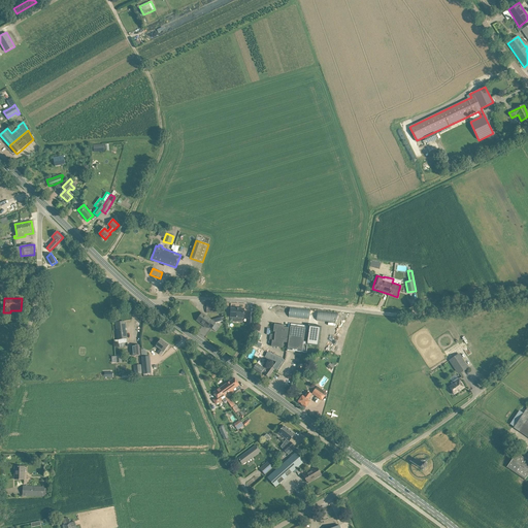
[(206,304),(206,312),(219,312),(219,305),(218,305),(218,302),(209,302),(209,304),(206,304)]
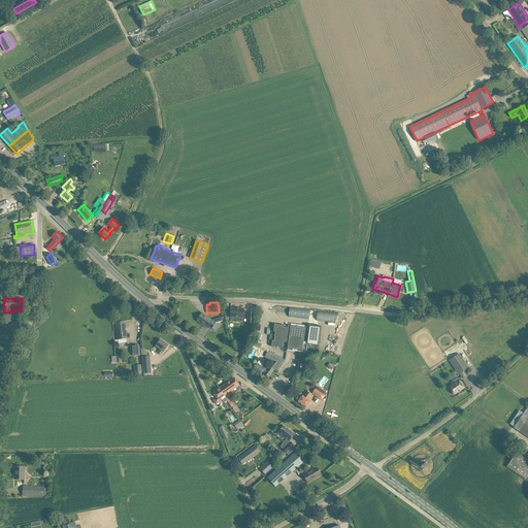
[(243,318),(244,308),(231,308),(230,318),(243,318)]
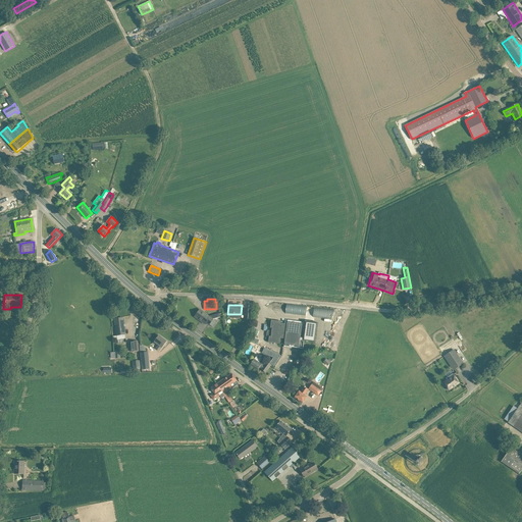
[(313,308),(312,315),(332,319),(333,311),(313,308)]
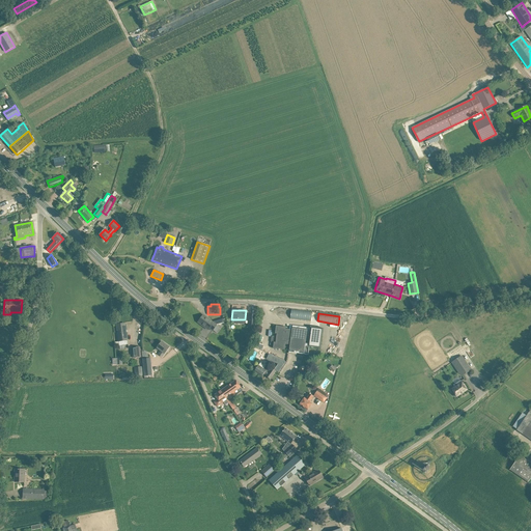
[(203,315),(198,322),(204,327),(207,330),(208,328),(213,331),(216,333),(220,328),(217,326),(217,325),(223,323),(222,319),(213,322),(213,323),(203,315)]
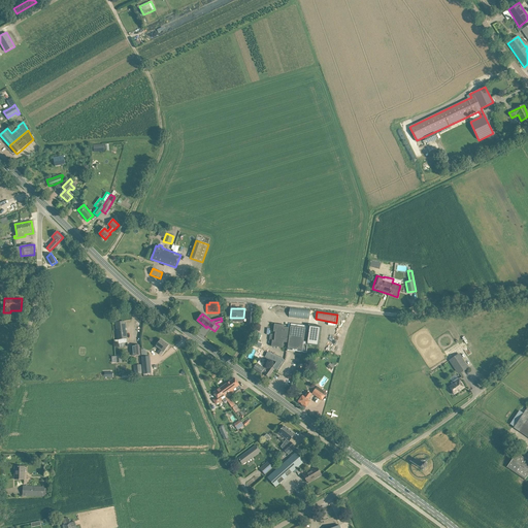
[(123,343),(122,340),(127,339),(124,322),(116,323),(119,343),(123,343)]
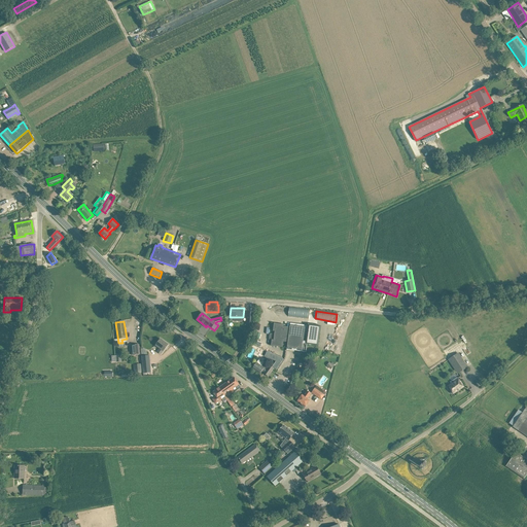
[(269,344),(271,344),(270,346),(282,348),(283,345),(287,346),(287,348),(292,348),(291,350),(296,351),(296,349),(301,349),(301,351),(307,352),(307,351),(306,351),(307,345),(318,347),(321,326),(308,324),(308,325),(290,323),(289,327),(283,326),(283,324),(274,323),(273,330),(275,330),(274,334),(272,334),(270,335),(269,340),(270,340),(269,344)]
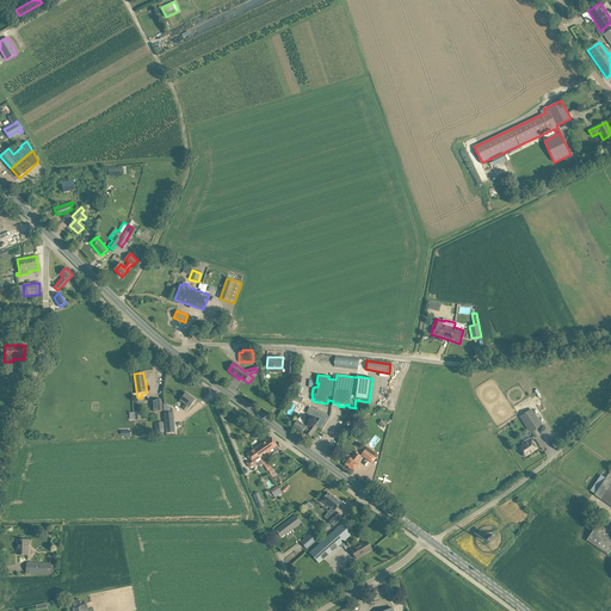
[(186,393),(183,397),(180,401),(185,405),(183,408),(186,411),(189,407),(195,400),(186,393)]
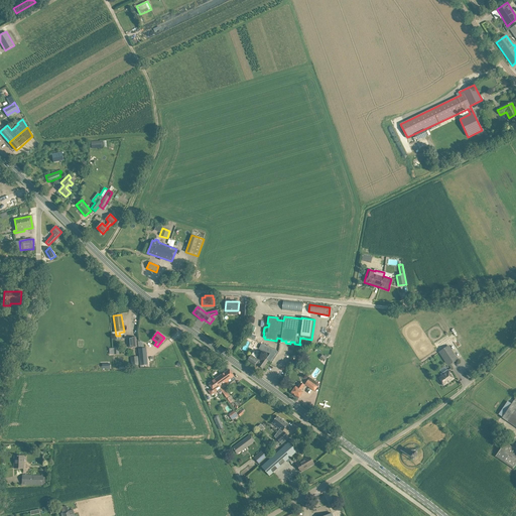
[(129,348),(137,348),(136,338),(129,338),(129,348)]
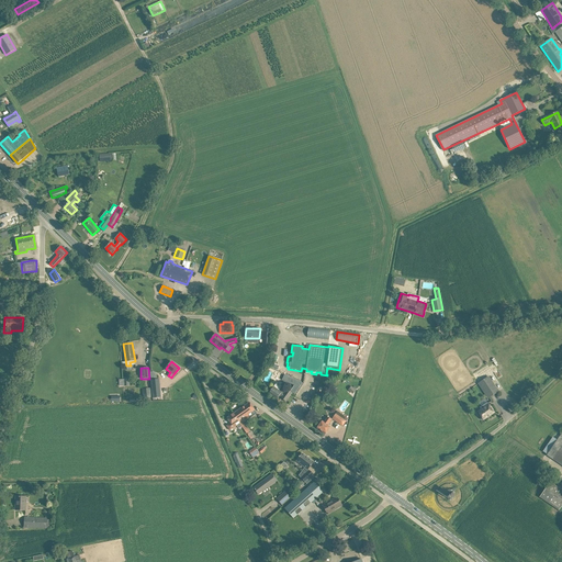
[(489,397),(497,392),(487,378),(480,383),(489,397)]
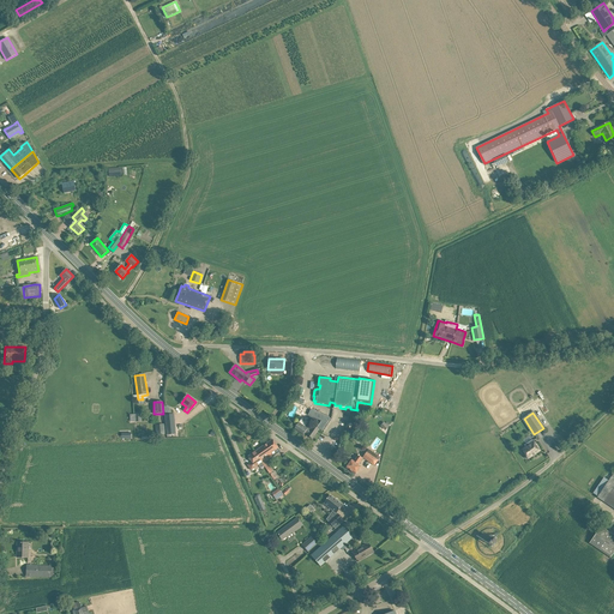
[(308,434),(307,435),(312,439),(318,431),(313,427),(312,428),(309,426),(308,428),(305,426),(307,422),(301,417),(295,426),(296,426),(294,429),(302,435),(305,432),(308,434)]
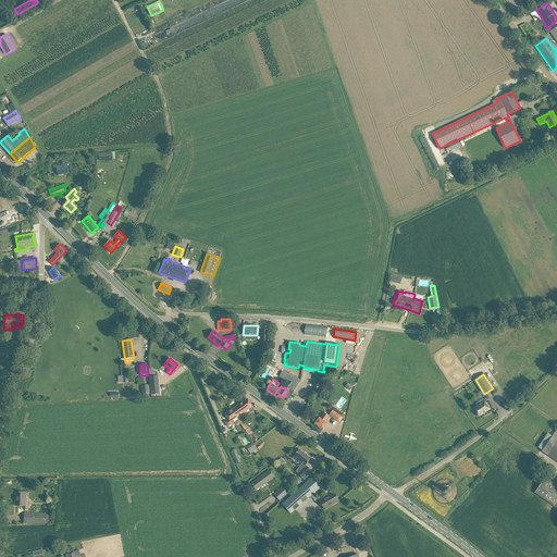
[(158,380),(149,381),(150,395),(159,394),(158,380)]
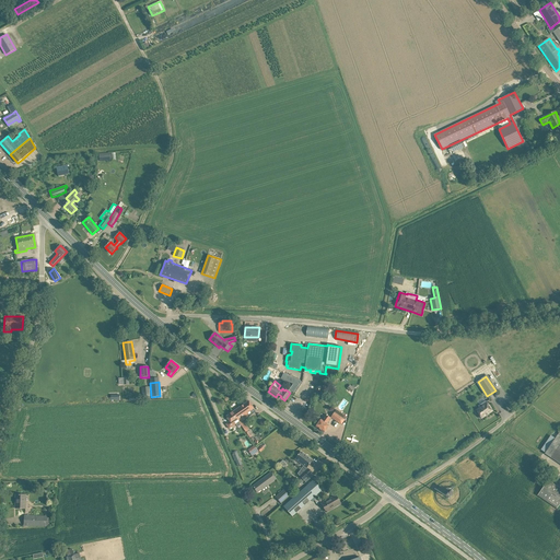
[(230,421),(225,424),(229,430),(236,424),(237,428),(241,426),(244,430),(246,432),(248,430),(242,421),(245,419),(249,416),(247,413),(254,408),(248,401),(235,410),(233,412),(226,417),(230,421)]
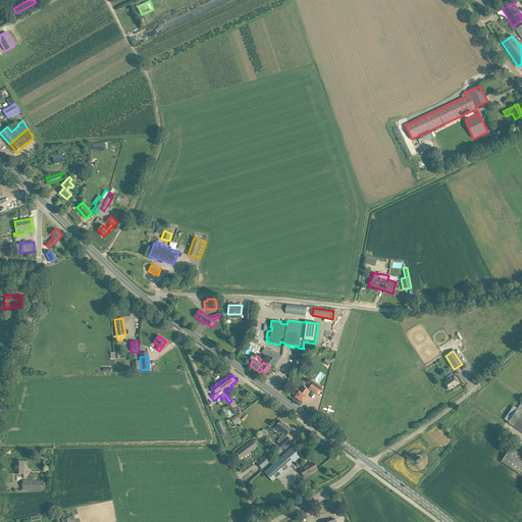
[(448,389),(449,390),(453,387),(455,386),(459,383),(454,375),(454,376),(453,374),(447,378),(448,380),(444,382),(446,386),(445,386),(447,389),(448,389)]
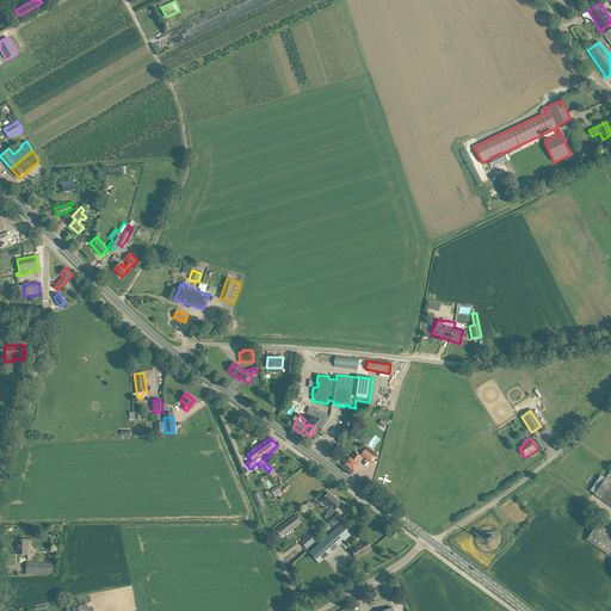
[(377,457),(365,450),(362,456),(372,463),(377,457)]
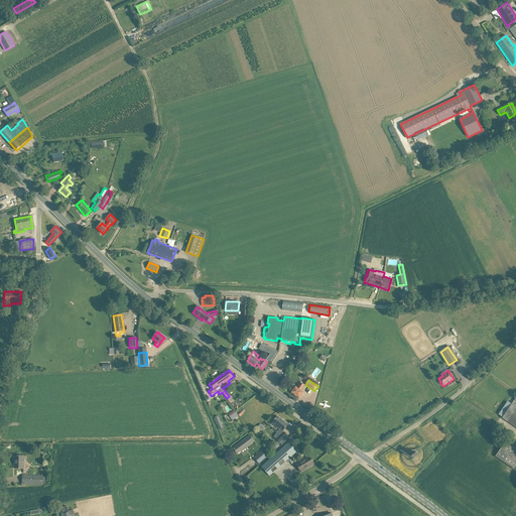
[(291,393),(298,398),(303,392),(300,390),(304,385),(300,382),(296,388),(295,387),(291,393)]
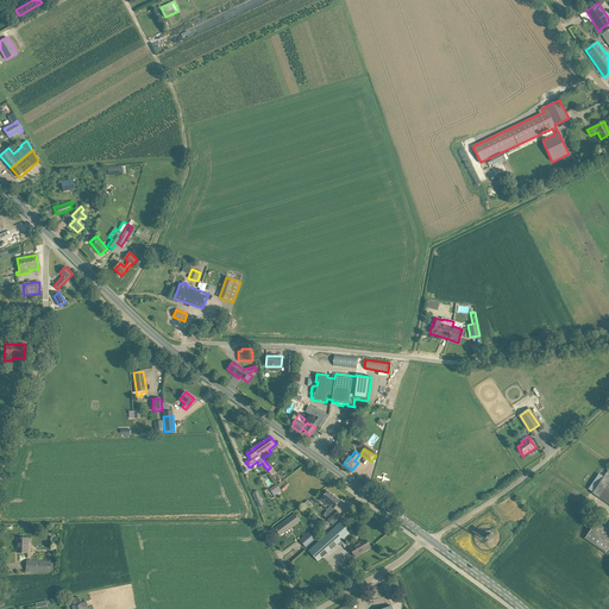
[(608,469),(592,494),(608,504),(608,469)]
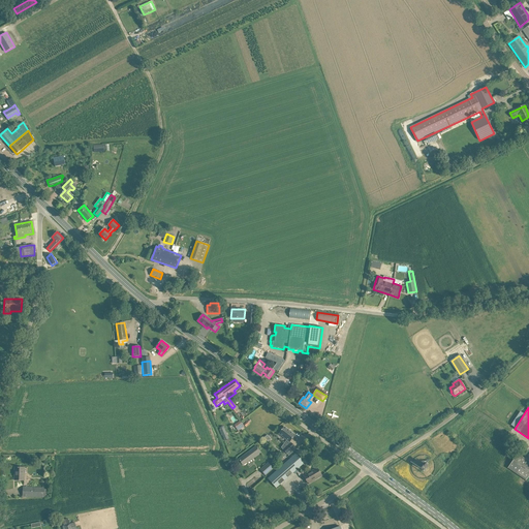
[(279,434),(290,442),(296,435),(284,427),(279,434)]
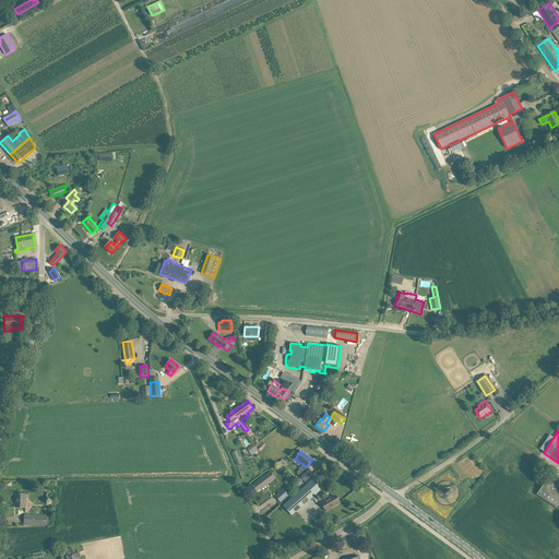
[(242,464),(237,452),(233,454),(237,466),(242,464)]
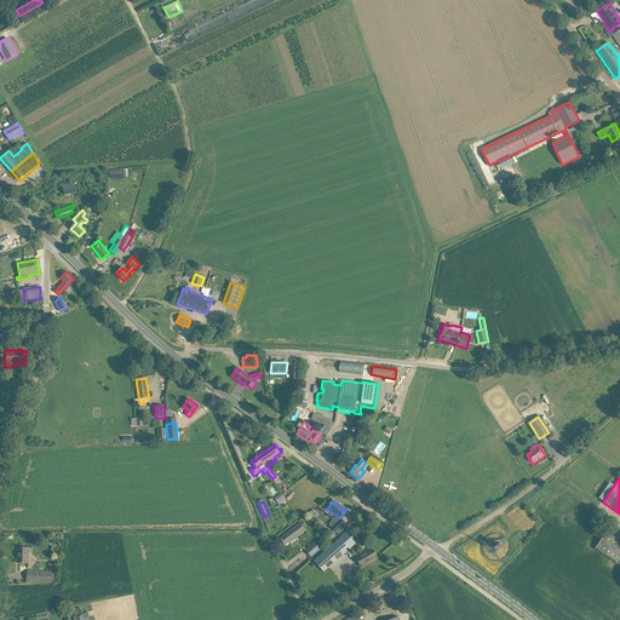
[(342,520),(332,528),(336,532),(345,523),(342,520)]
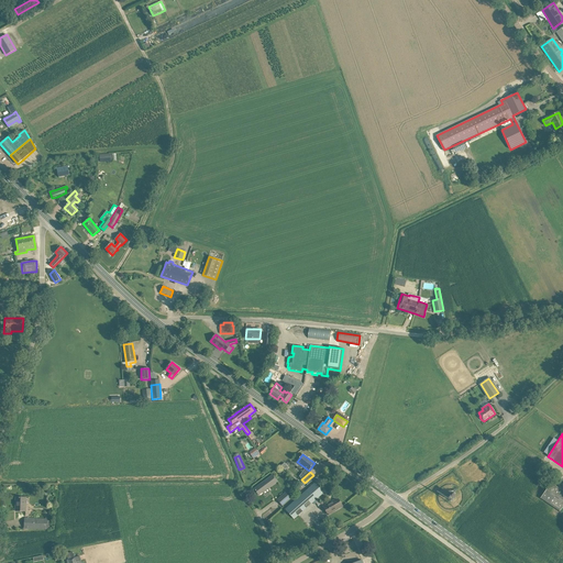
[(267,488),(277,482),(273,475),(254,489),(258,495),(266,489),(267,488)]
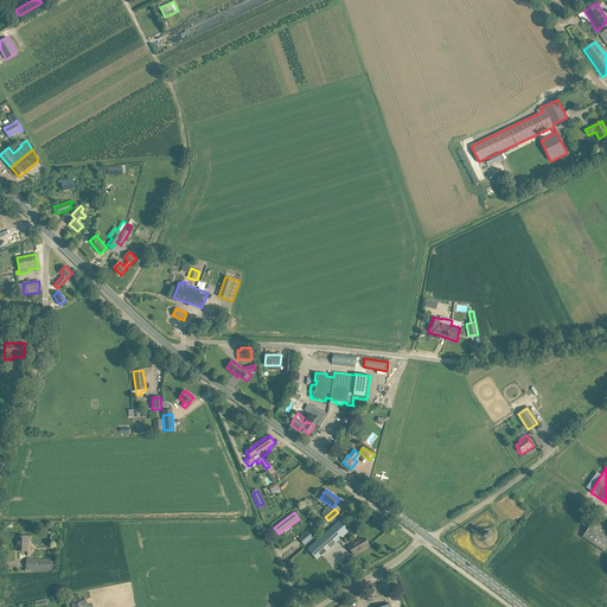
[(339,521),(307,549),(317,560),(340,540),(339,538),(338,536),(346,529),(339,521)]
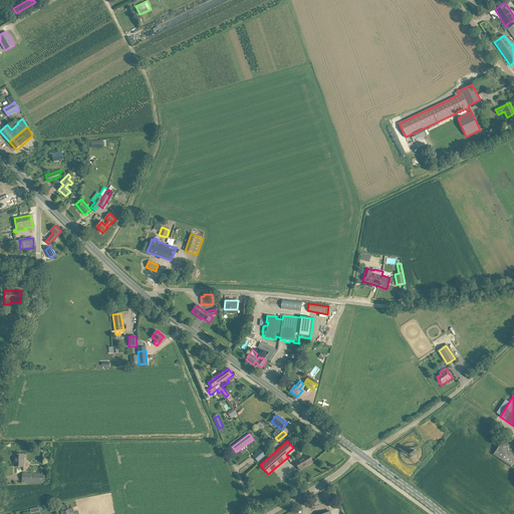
[(493,455),(511,467),(513,462),(513,448),(503,441),(493,455)]
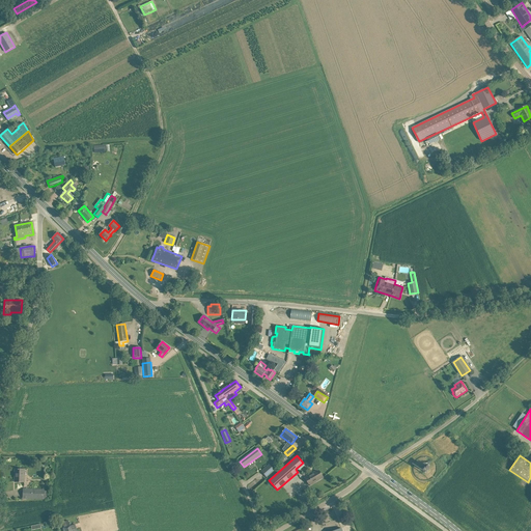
[(267,477),(275,470),(269,465),(261,472),(267,477)]
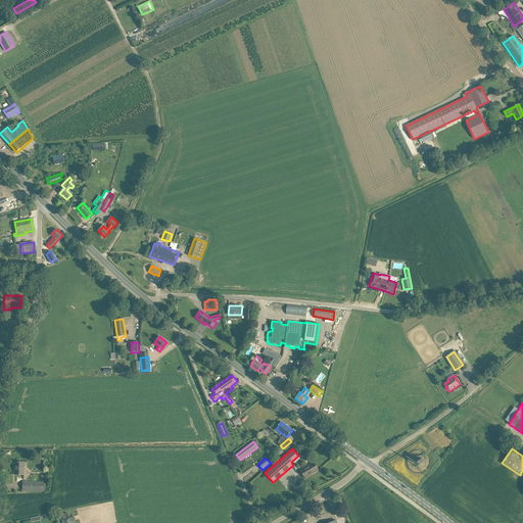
[(14,474),(14,475),(19,475),(24,475),(24,463),(15,463),(15,462),(14,462),(14,467),(15,467),(15,474),(14,474)]
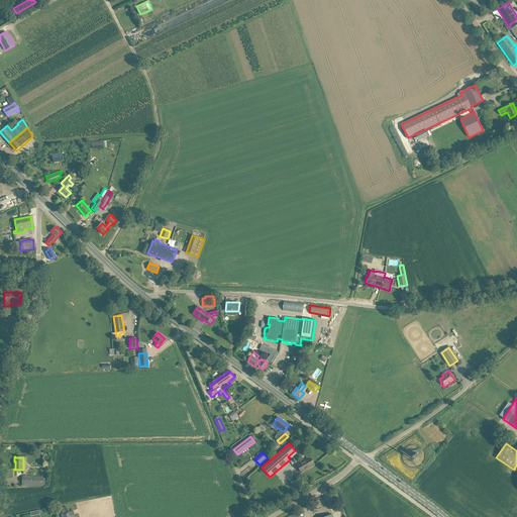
[(301,472),(309,468),(309,469),(314,464),(310,457),(297,466),(301,473),(301,472)]
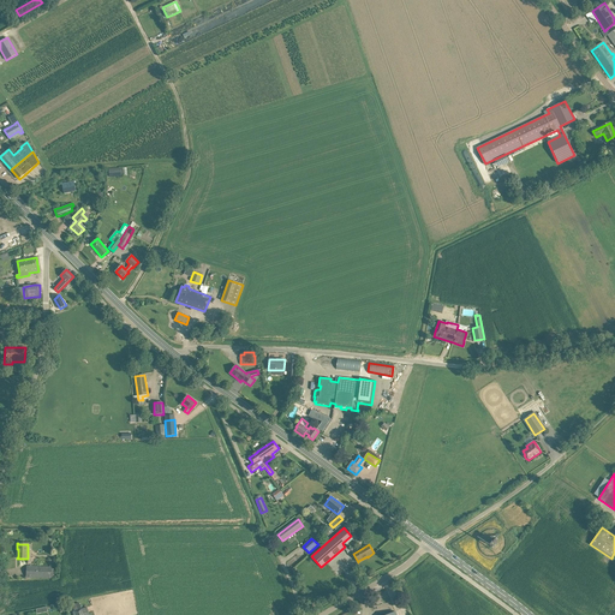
[(52,569),(52,567),(27,566),(27,578),(54,579),(54,569),(52,569)]
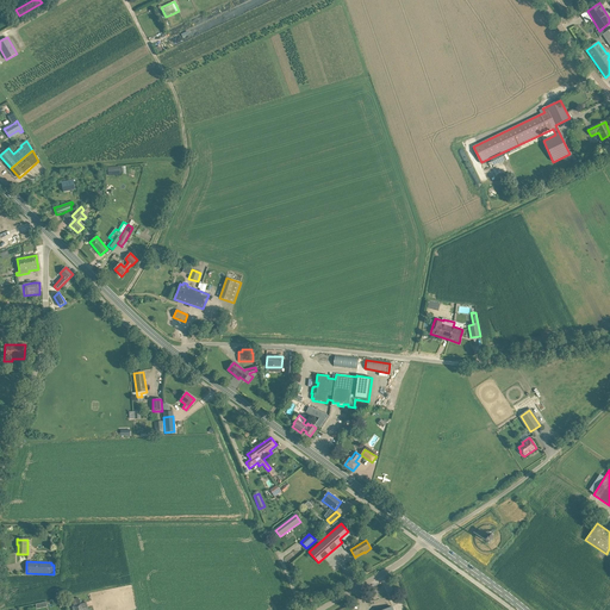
[(81,604),(79,598),(72,599),(74,607),(72,607),(73,609),(88,609),(86,603),(81,604)]
